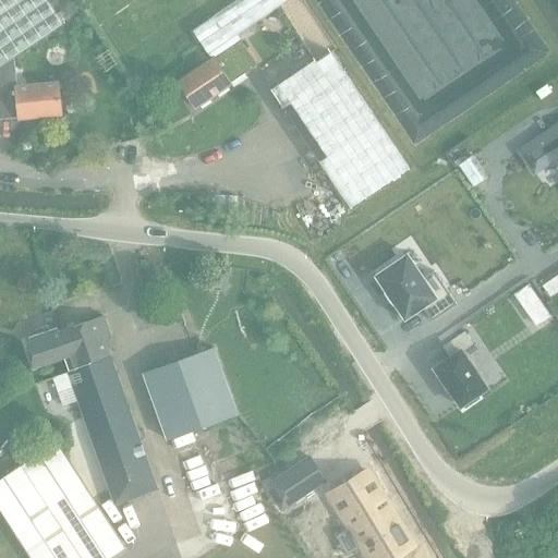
[(46,0),(0,0),(0,67),(13,58),(63,25),(46,0)]
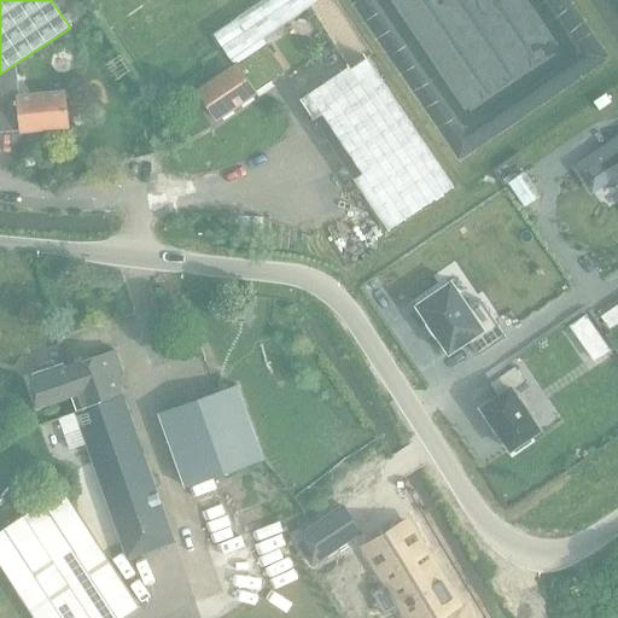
[(262,0),(213,33),(234,65),(266,45),(267,44),(263,40),(262,39),(318,0),(262,0)]
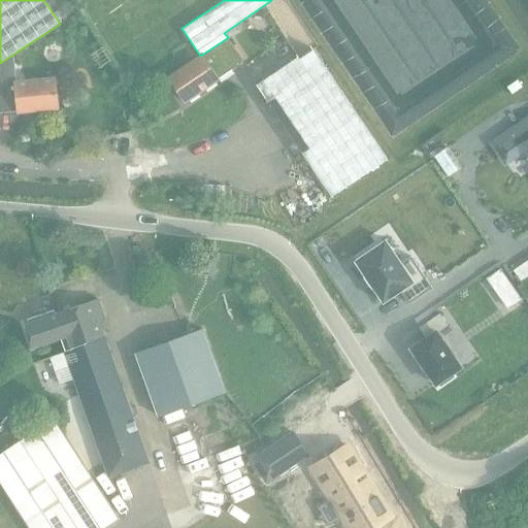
[(243,62),(227,39),(204,55),(203,55),(200,57),(169,77),(186,101),(243,62)]
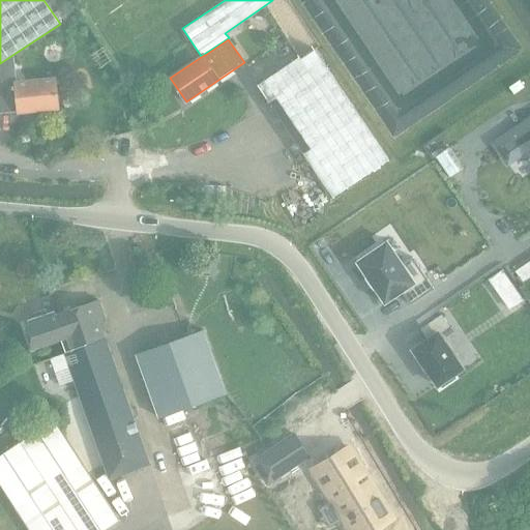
[(299,56),(256,85),(267,100),(332,199),(389,160),(383,151),(325,61),(316,48),(300,59),(299,56)]
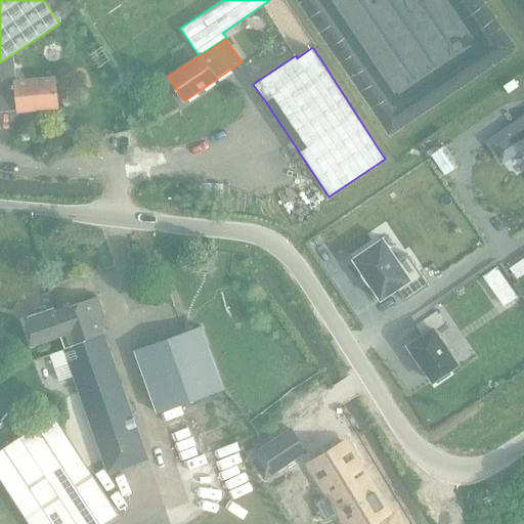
[(0,113),(18,112),(57,108),(54,79),(14,84),(12,54),(0,62),(0,113)]
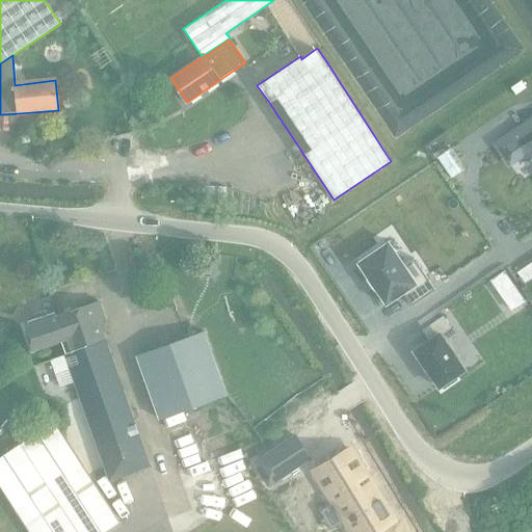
[(531,122),(498,144),(510,161),(530,148),(531,150),(531,122)]
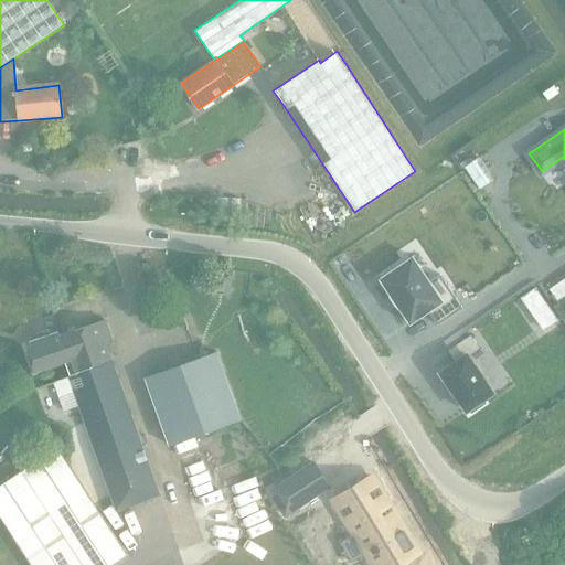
[(478,157),(464,168),(479,189),(493,179),(478,157)]
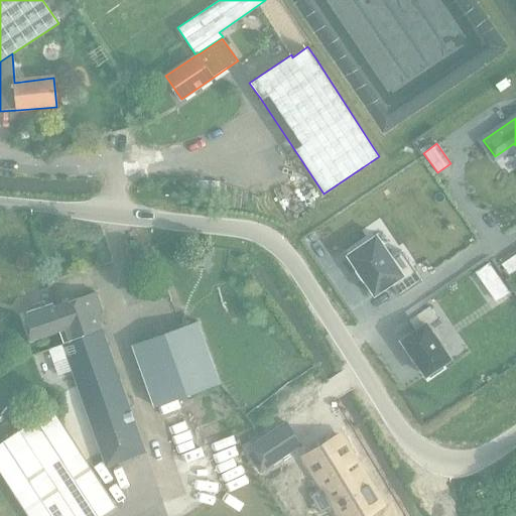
[(391,257),(376,235),(347,254),(374,295),(390,284),(399,296),(421,281),(401,250),(391,257)]
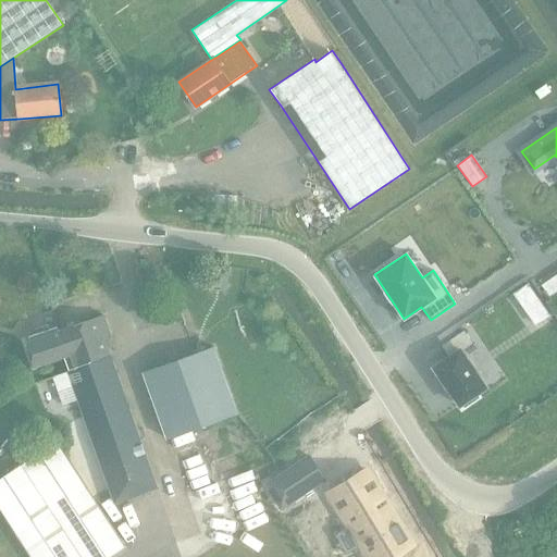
[(213,272),(211,288),(226,291),(229,273),(213,272)]
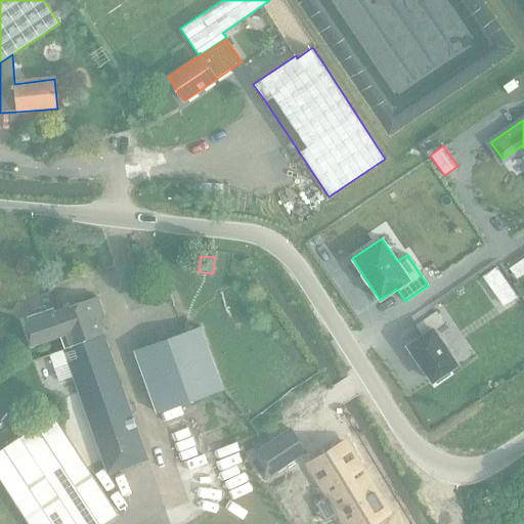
[(523,268),(519,261),(509,268),(516,279),(523,273),(523,268)]
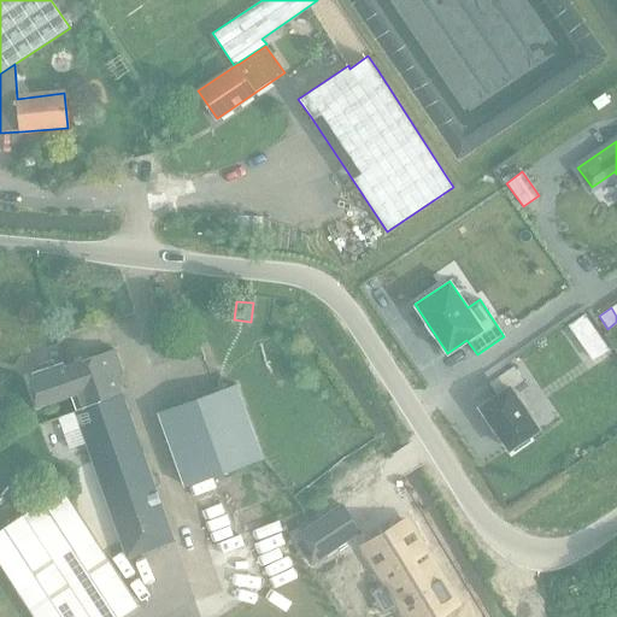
[(585,315),(568,325),(576,338),(593,327),(585,315)]
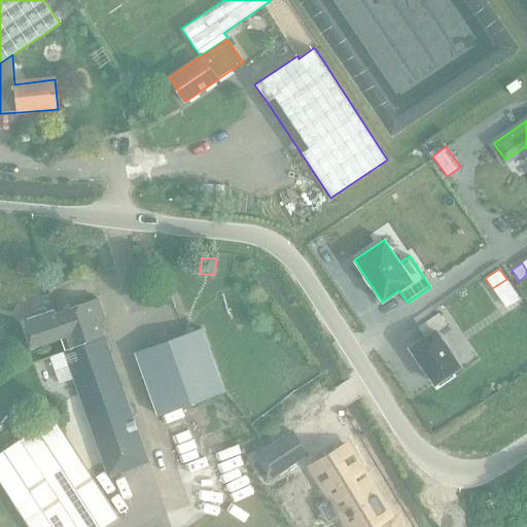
[(98,302),(60,314),(67,336),(60,338),(61,340),(59,340),(63,352),(49,356),(59,383),(73,378),(109,476),(148,462),(137,429),(99,320),(105,318),(98,302)]
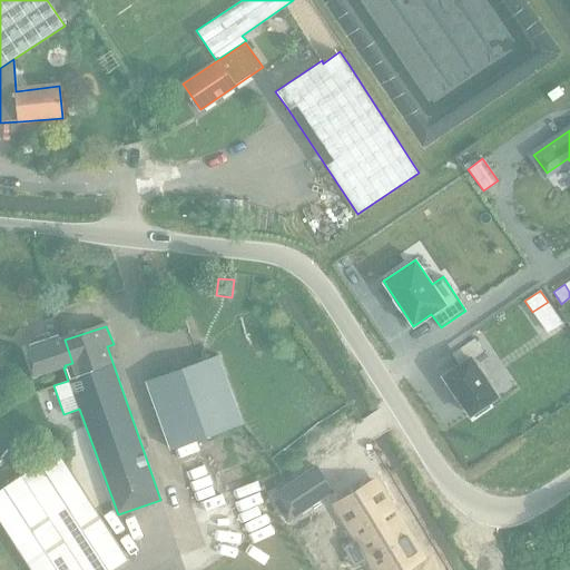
[(36,377),(64,367),(66,367),(65,365),(72,363),(65,340),(60,341),(59,336),(30,346),(31,351),(27,352),(36,377)]
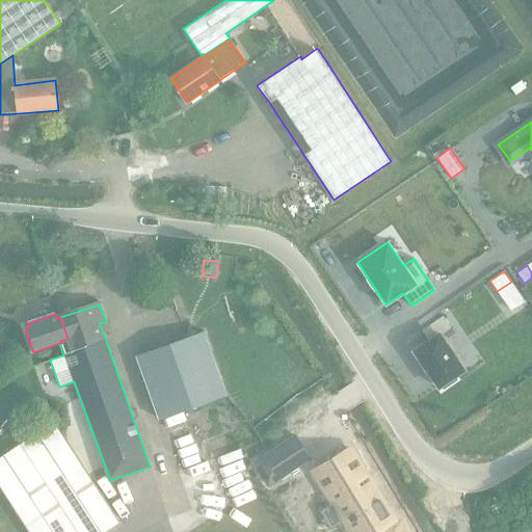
[(429,341),(414,351),(423,365),(422,365),(429,374),(439,388),(442,386),(444,389),(457,379),(454,376),(464,370),(440,335),(450,327),(443,316),(422,330),(429,341)]
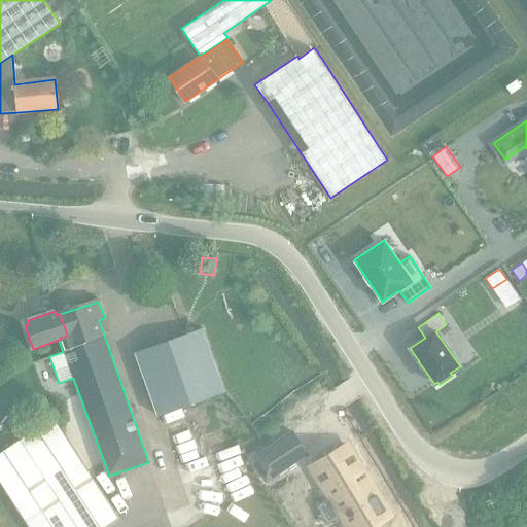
[(159,416),(222,392),(201,330),(136,353),(159,416)]
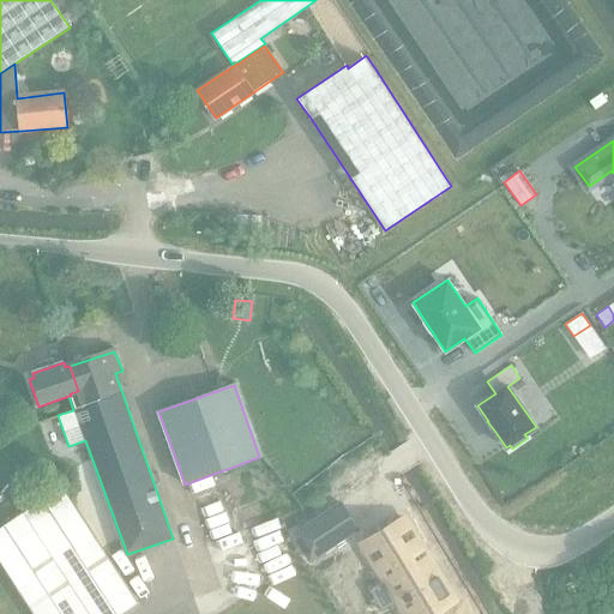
[(121,613),(138,605),(95,539),(62,487),(0,527),(0,564),(32,613),(121,613)]
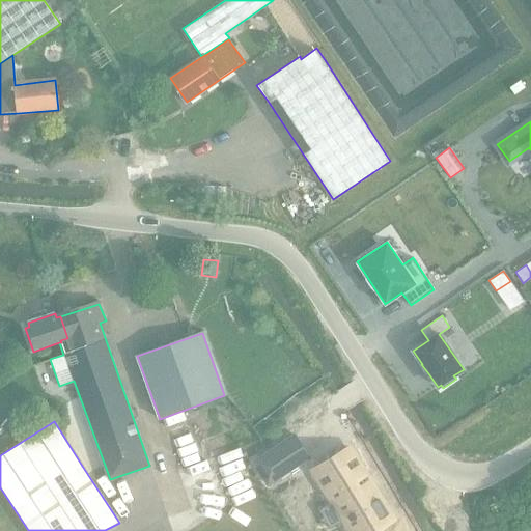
[(295,435),(252,462),(267,484),(309,457),(295,435)]
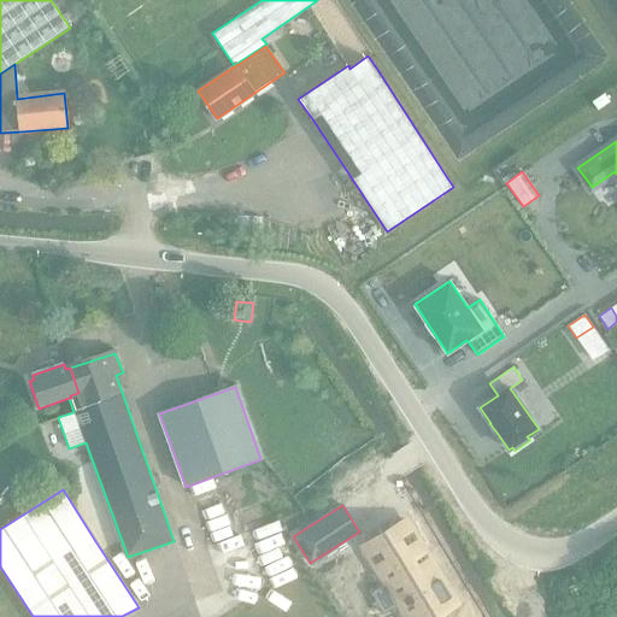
[(407,524),(366,550),(387,582),(394,579),(406,598),(399,603),(407,616),(417,616),(424,612),(425,615),(453,598),(407,524)]
